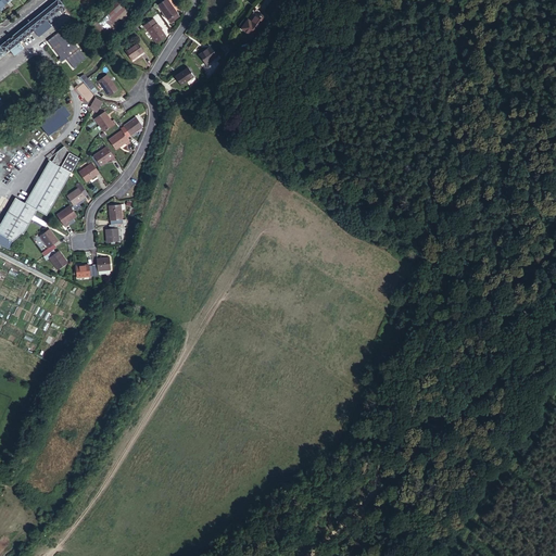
[(0,58),(65,7),(59,0),(0,47),(0,58)]
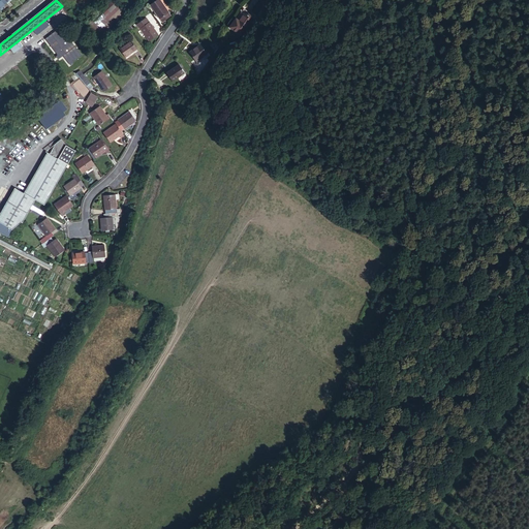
[(111,38),(112,37),(129,18),(111,0),(109,0),(102,6),(112,16),(114,17),(101,29),(111,38)]
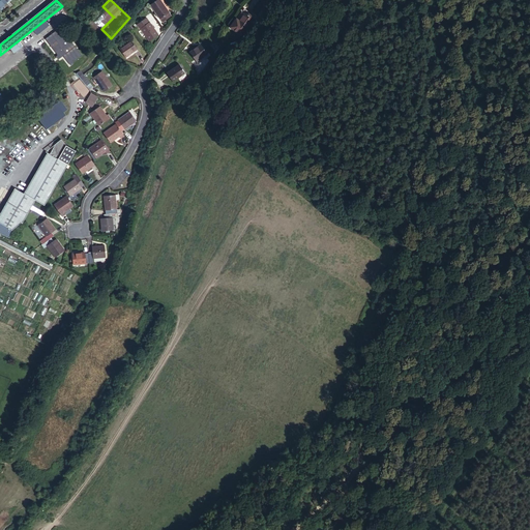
[(163,24),(172,18),(159,0),(151,6),(163,24)]
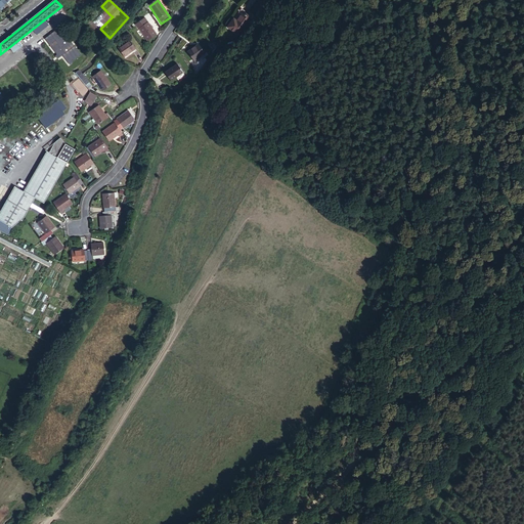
[(111,15),(101,6),(89,18),(98,27),(111,15)]
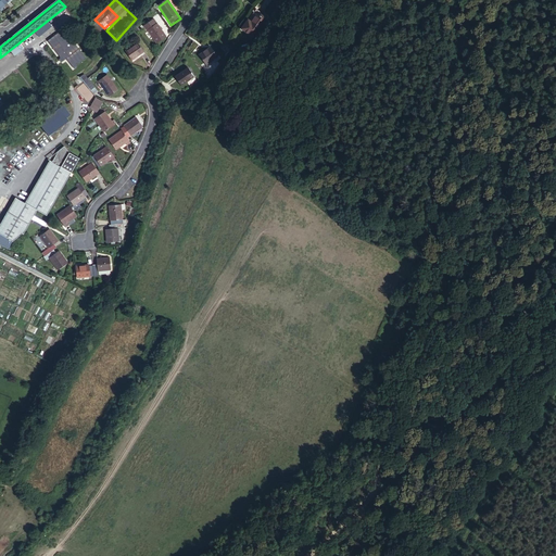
[(266,20),(254,12),(240,34),(252,40),(266,20)]
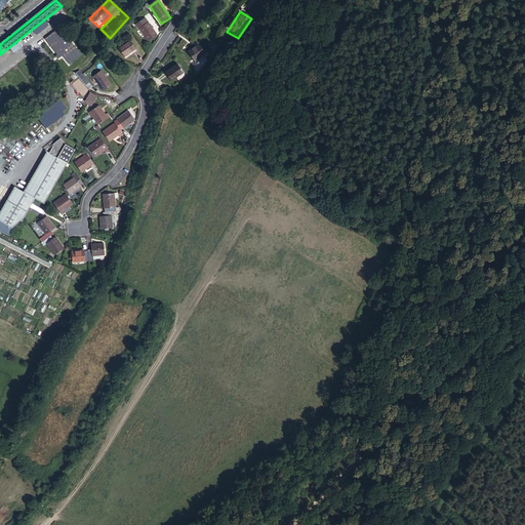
[(113,16),(111,15),(98,27),(101,29),(113,16)]
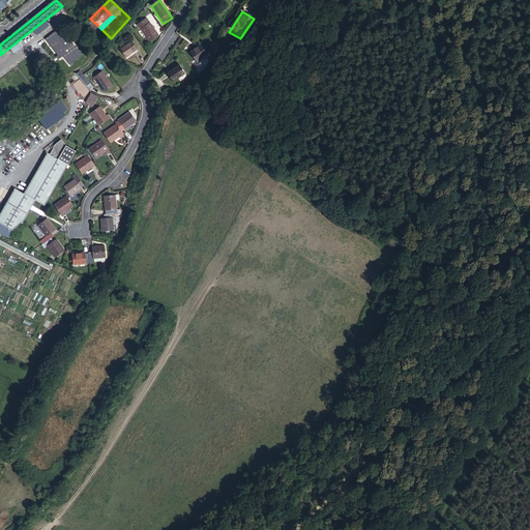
[(149,42),(158,36),(148,20),(145,16),(136,23),(138,27),(139,26),(149,42)]
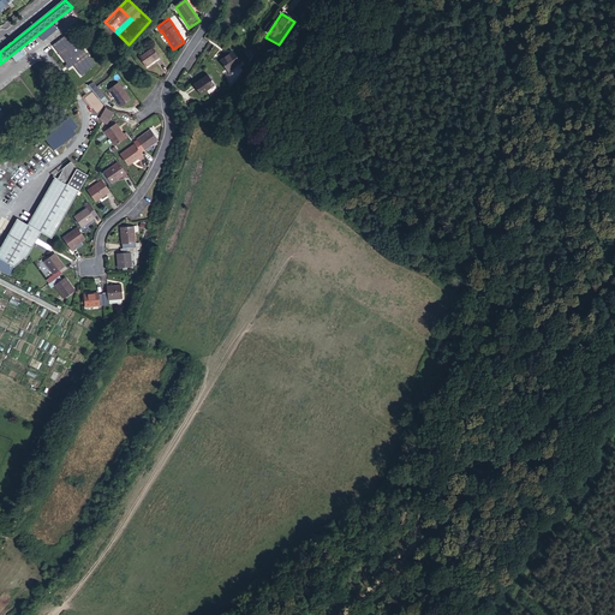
[(115,31),(105,22),(96,31),(119,54),(129,45),(118,34),(115,31)]
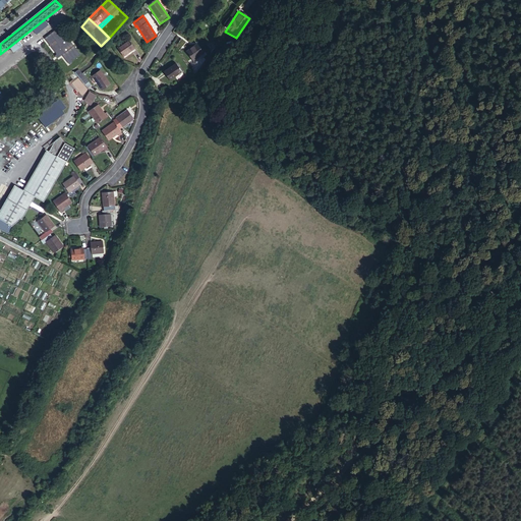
[(61,71),(80,57),(61,30),(49,40),(62,58),(55,63),(61,71)]
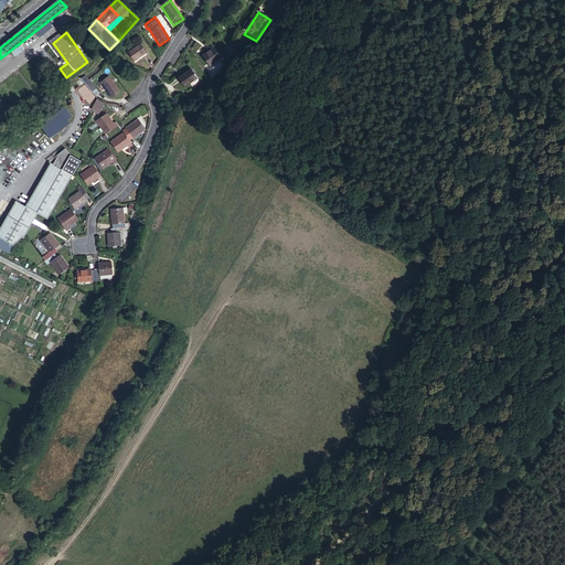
[(132,60),(146,54),(142,44),(128,51),(132,60)]
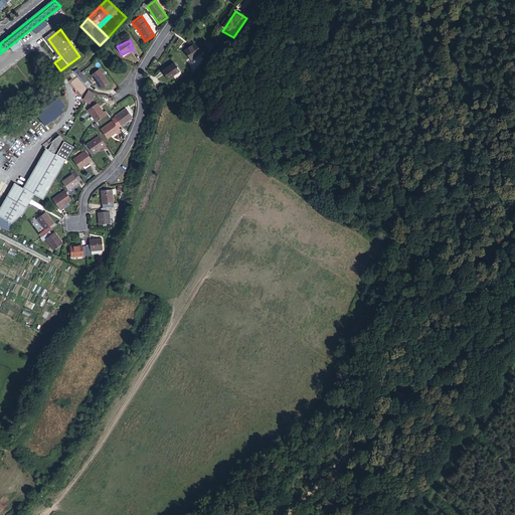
[(188,57),(197,46),(196,44),(185,52),(188,57)]
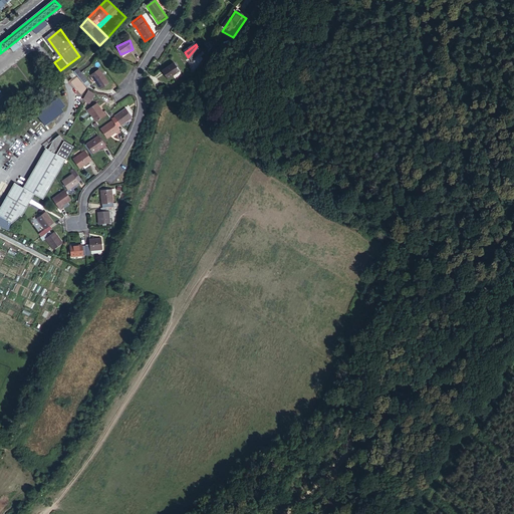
[(202,57),(200,53),(199,54),(192,61),(194,63),(202,57)]
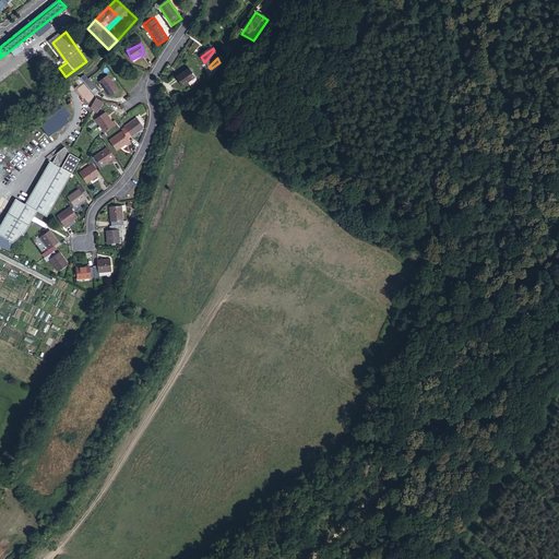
[(191,80),(194,76),(189,69),(177,78),(182,86),(191,80)]
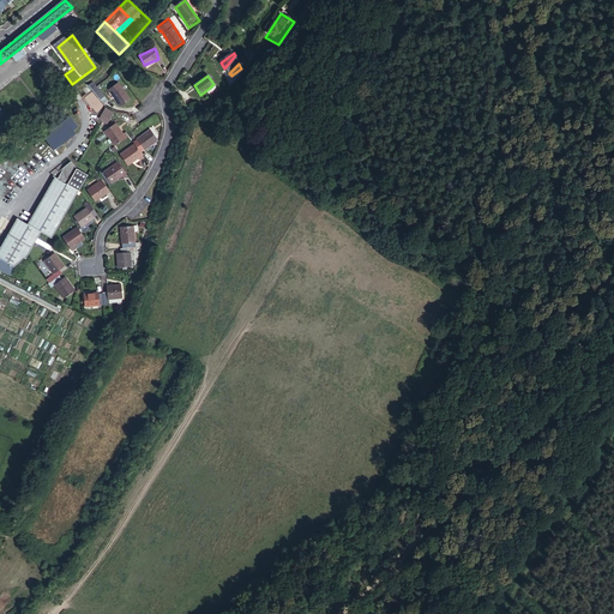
[(101,101),(106,97),(97,86),(94,83),(92,84),(89,85),(101,101)]
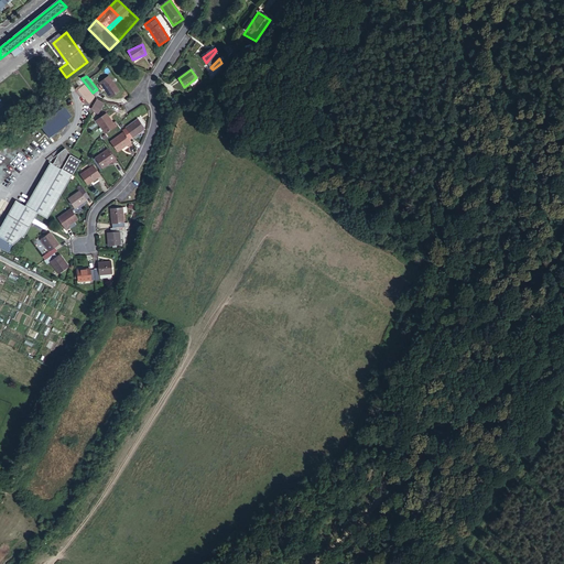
[(110,99),(119,95),(109,79),(100,84),(110,99)]
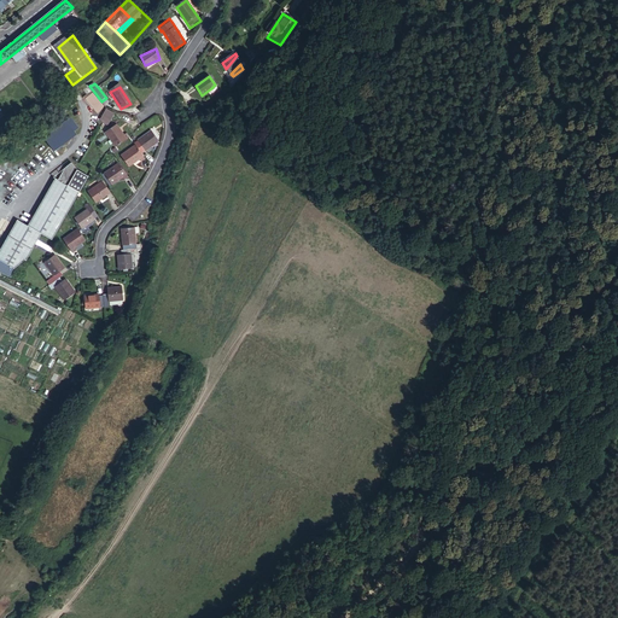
[(101,117),(110,122),(115,114),(106,109),(101,117)]
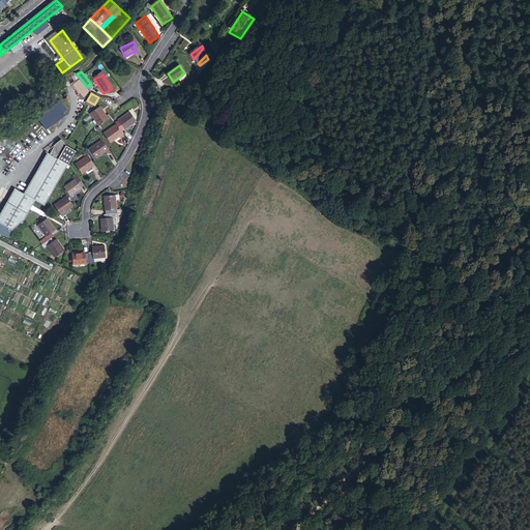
[(36,116),(46,129),(66,115),(57,101),(36,116)]
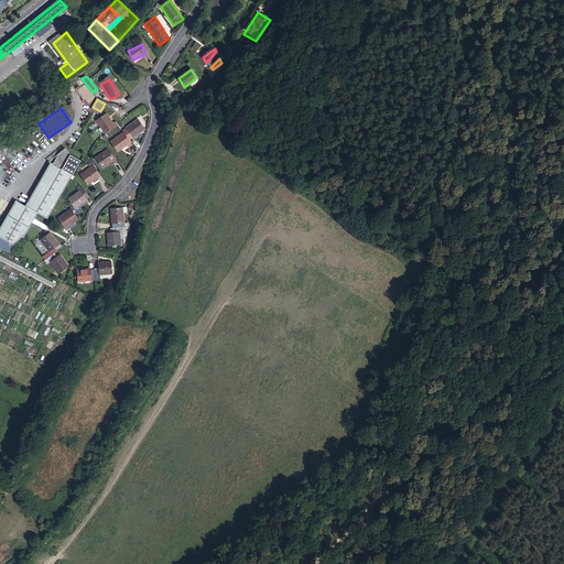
[(105,134),(117,127),(114,122),(112,125),(106,115),(96,121),(105,134)]
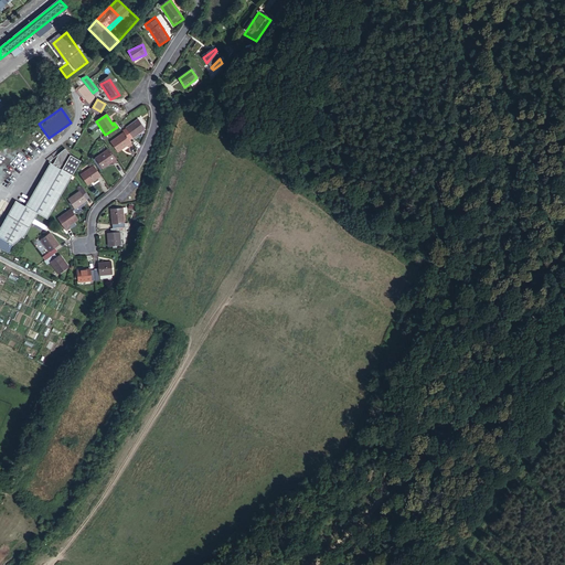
[(137,120),(121,131),(123,134),(128,141),(144,130),(137,120)]
